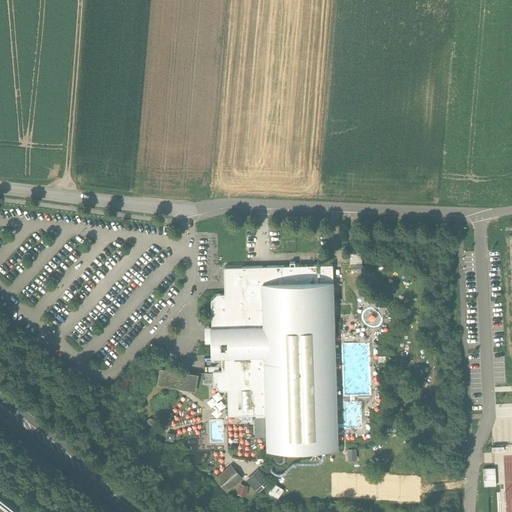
[(358,231),(346,232),(346,244),(358,243),(358,231)]
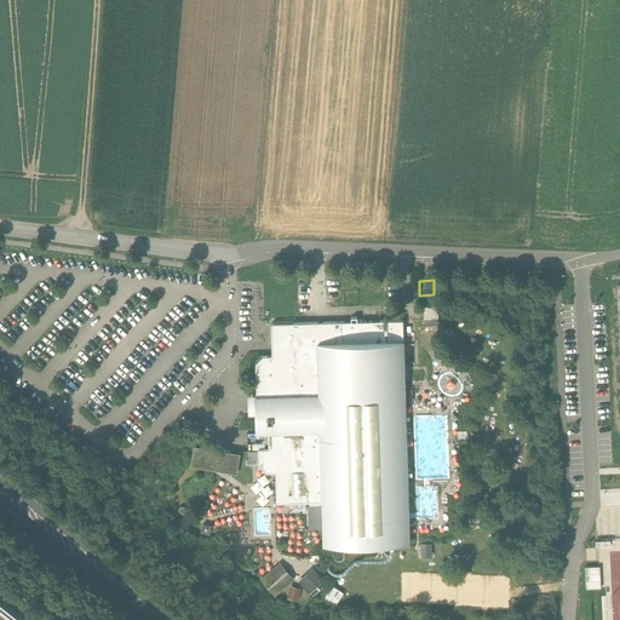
[(437,305),(423,306),(424,321),(437,320),(437,305)]
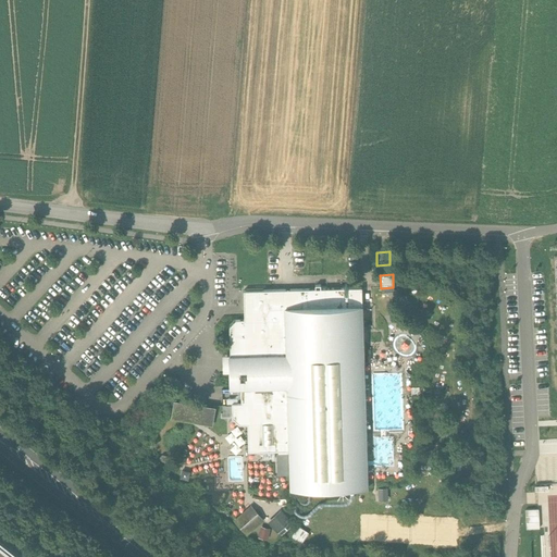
[(316,289),(243,292),(244,321),(236,321),(230,327),(230,357),(229,357),(230,391),(240,390),(240,405),(232,405),(232,419),(238,425),(247,425),(248,454),(262,453),(262,459),(274,459),(274,453),(277,453),(277,455),(288,454),(289,491),(316,490),(342,489),(343,489),(368,487),(361,288),(321,289),(320,286),(314,286),(316,289)]
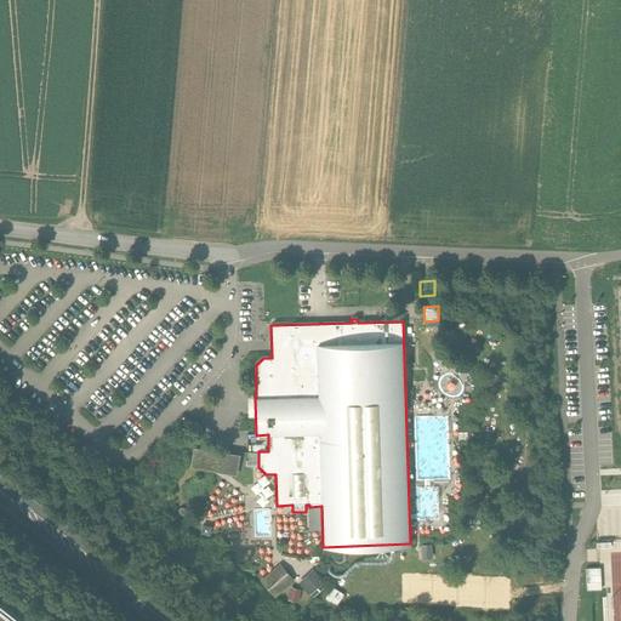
[(97,414),(106,419),(115,405),(107,399),(97,414)]
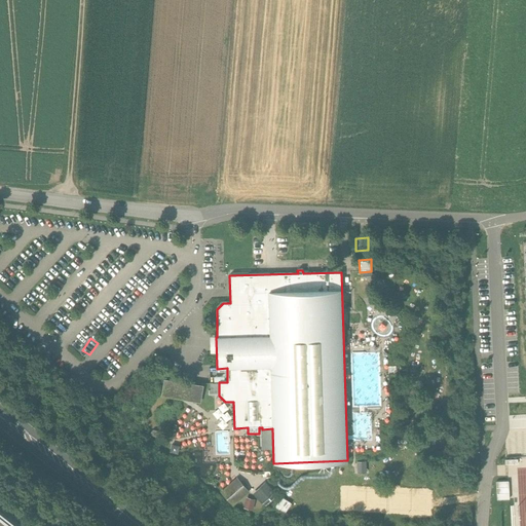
[(201,387),(165,381),(163,396),(198,402),(201,387)]
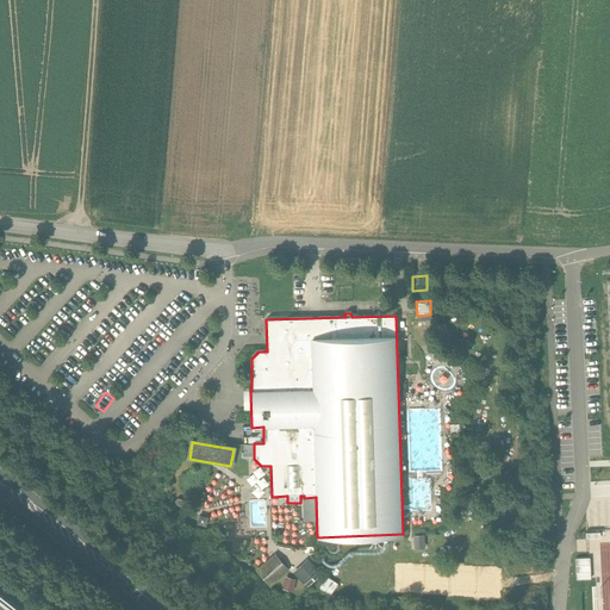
[(206,527),(209,517),(199,515),(197,524),(206,527)]
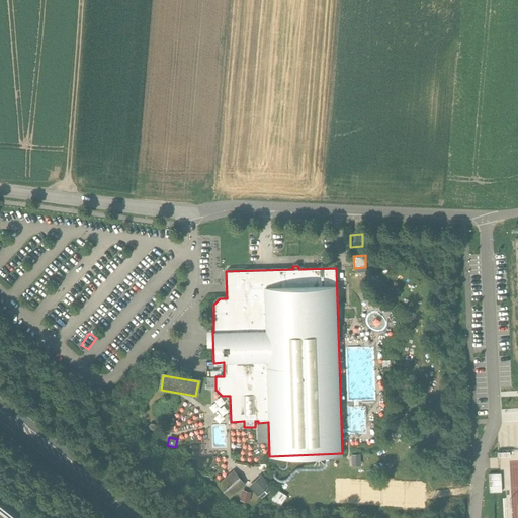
[(233,473),(220,485),(230,498),(243,486),(233,473)]
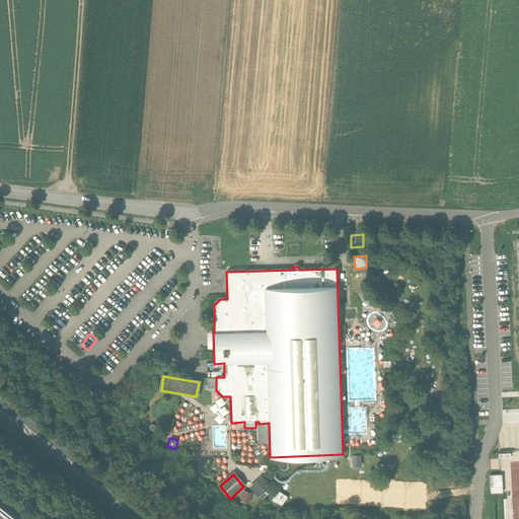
[(262,479),(251,488),(258,496),(269,487),(262,479)]
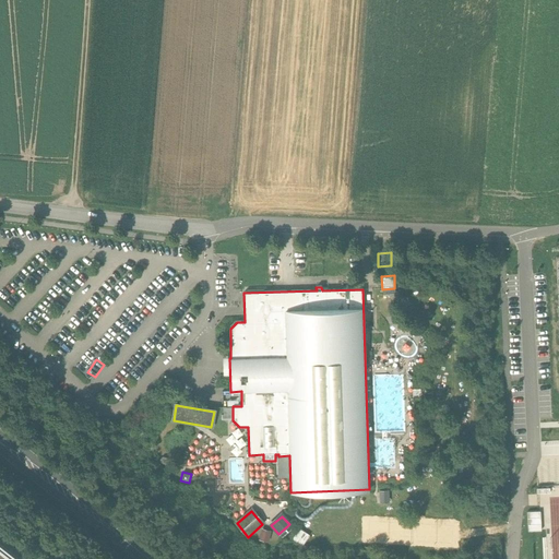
[(272,531),(259,527),(259,532),(260,532),(258,540),(269,543),(272,531)]
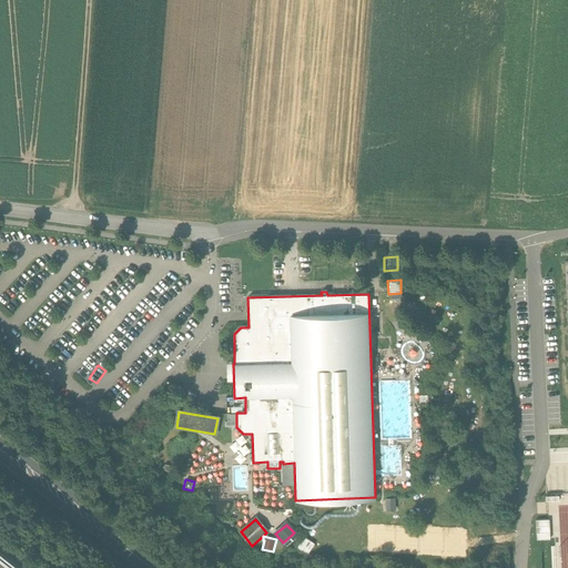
[(307,556),(315,544),(303,536),(295,547),(307,556)]
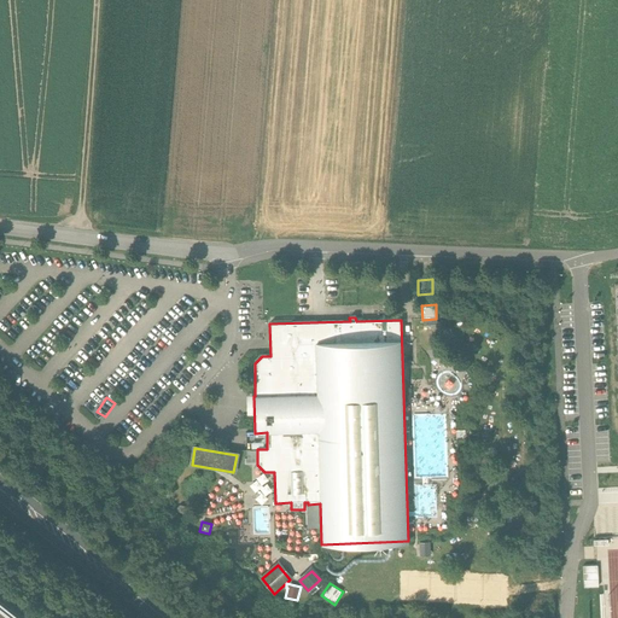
[(27,617),(0,596),(0,617),(27,617)]
